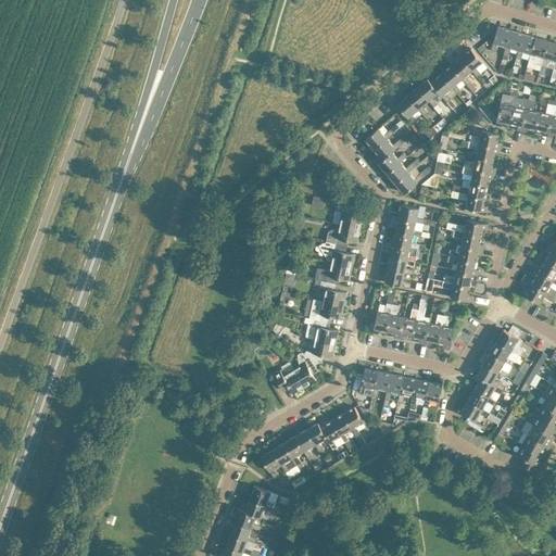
[(491,50),(495,51),(504,54),(506,46),(510,29),(497,25),(491,50)]
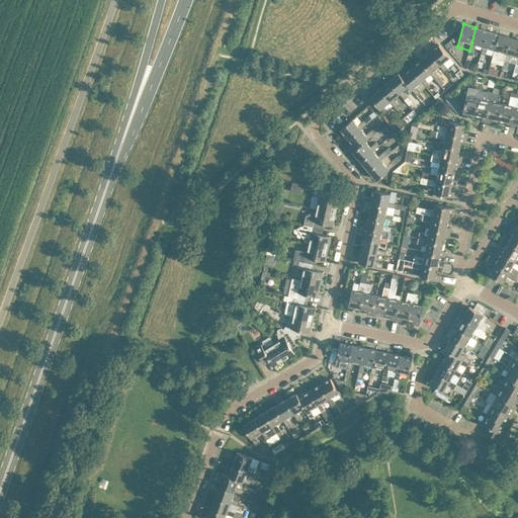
[(471,42),(469,51),(473,52),(476,44),(483,46),(488,30),(476,27),(471,42)]
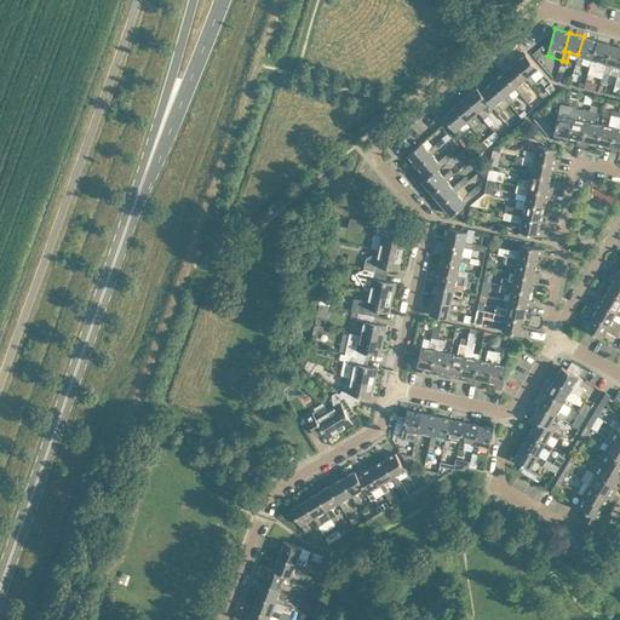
[(584,57),(592,59),(598,40),(584,36),(578,55),(575,63),(581,65),(584,57)]
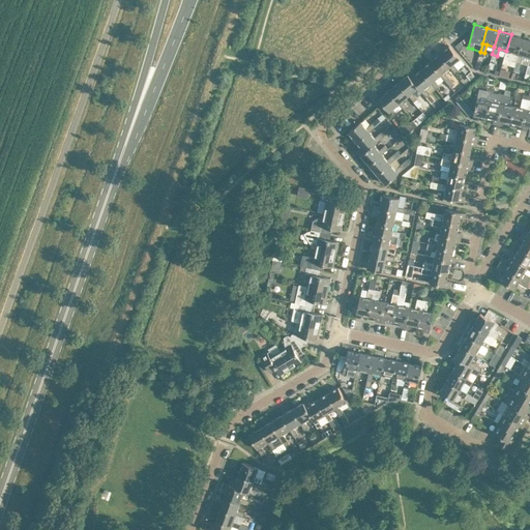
[(506,51),(504,58),(508,59),(516,61),(518,54),(519,54),(523,38),(511,34),(506,51)]
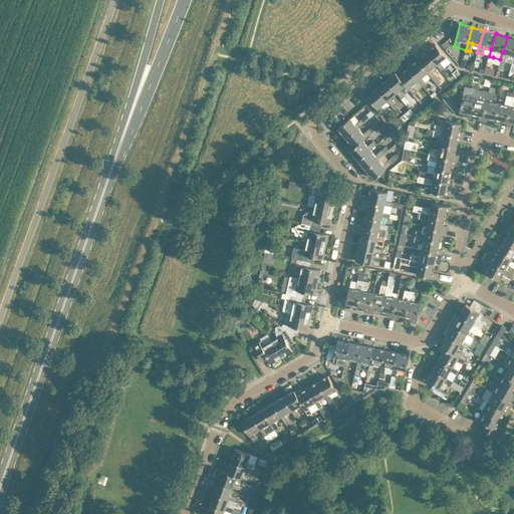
[(502,52),(500,59),(505,61),(507,53),(513,55),(513,38),(507,37),(503,52),(502,52)]
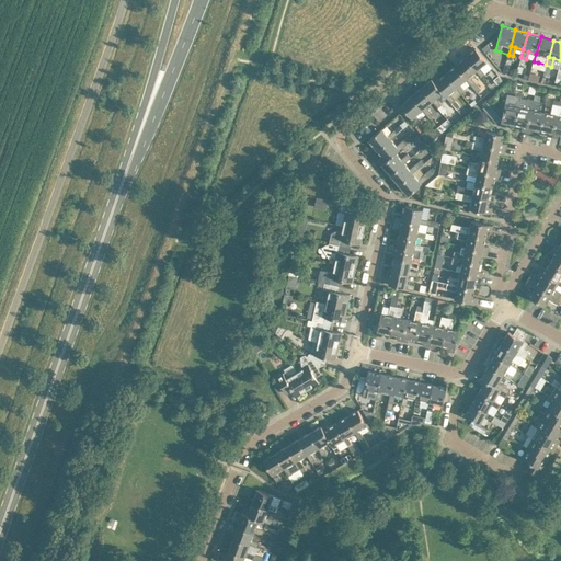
[(465,57),(477,70),(476,70),(481,77),(485,73),(480,67),(487,61),(476,48),(465,57)]
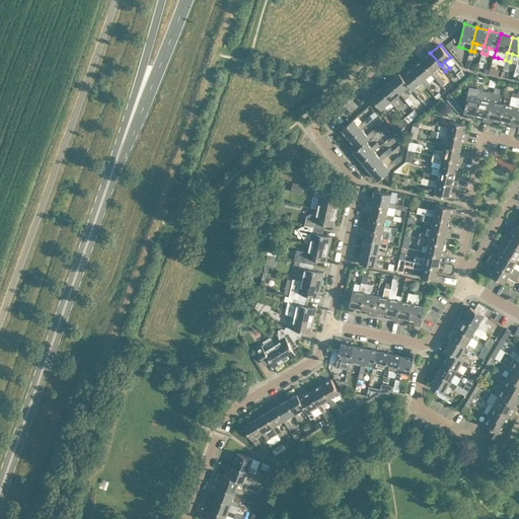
[(445,82),(435,70),(440,65),(441,65),(430,53),(421,61),(431,73),(441,85),(445,82)]
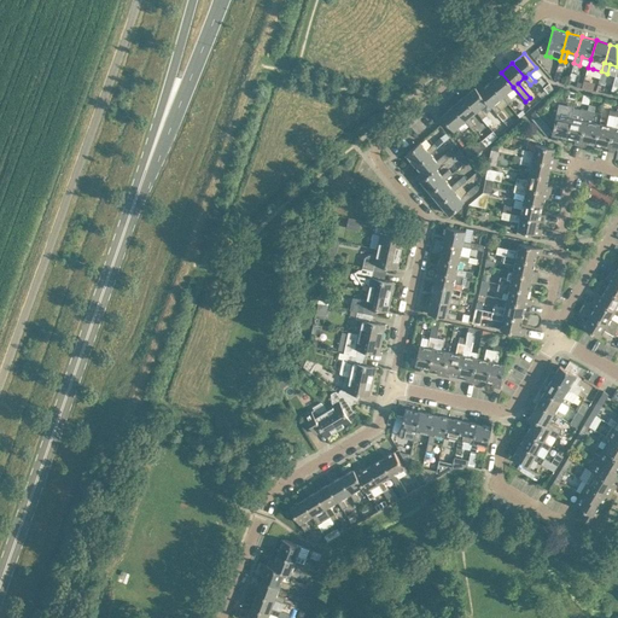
[(513,87),(501,73),(493,80),(511,101),(512,100),(506,93),(513,87)]
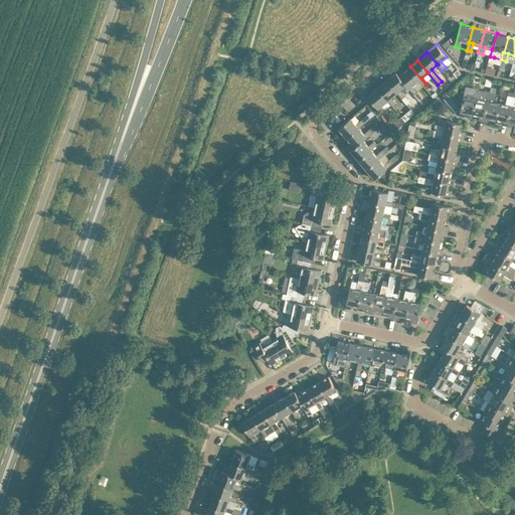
[(410,66),(402,72),(413,84),(418,80),(423,87),(425,84),(410,66)]
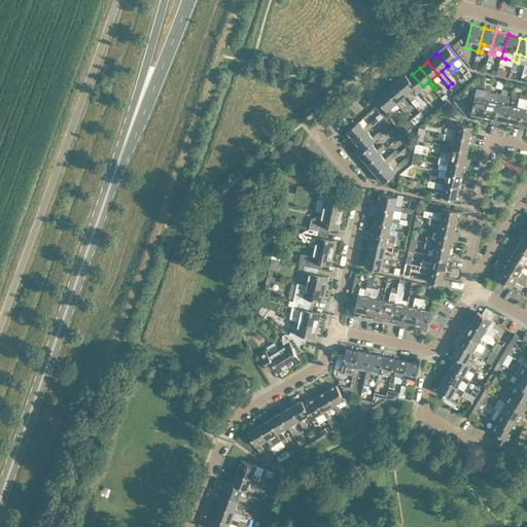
[(496,75),(505,77),(506,70),(498,68),(496,75)]
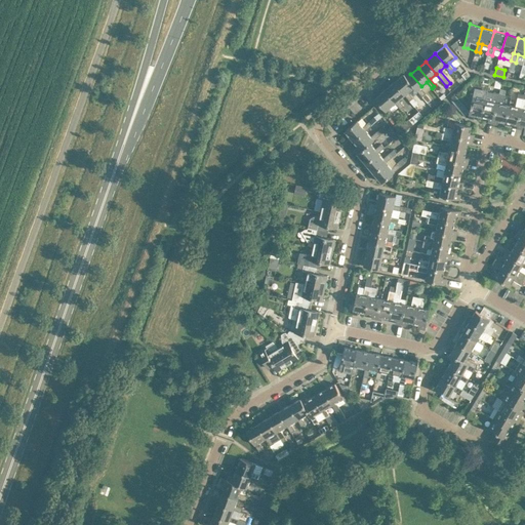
[(467,70),(461,74),(466,79),(471,75),(467,70)]
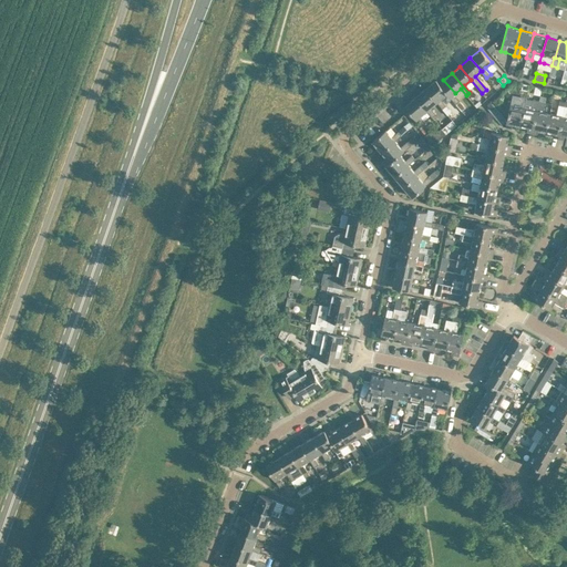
[(451,112),(451,111),(441,99),(446,93),(462,111),(465,107),(454,94),(455,93),(443,80),(440,76),(429,86),(451,112)]
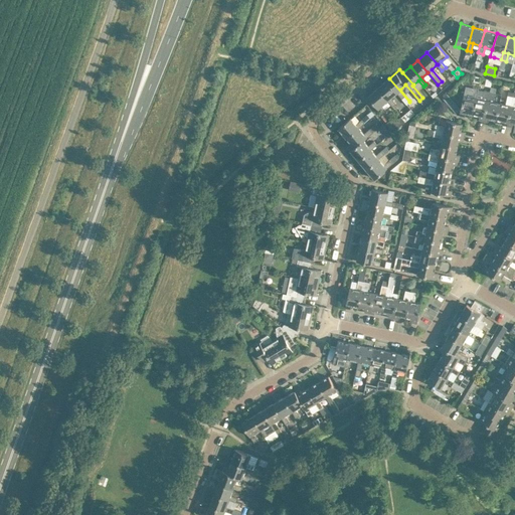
[(389,78),(378,88),(393,106),(396,104),(391,98),(396,93),(406,104),(409,102),(389,78)]
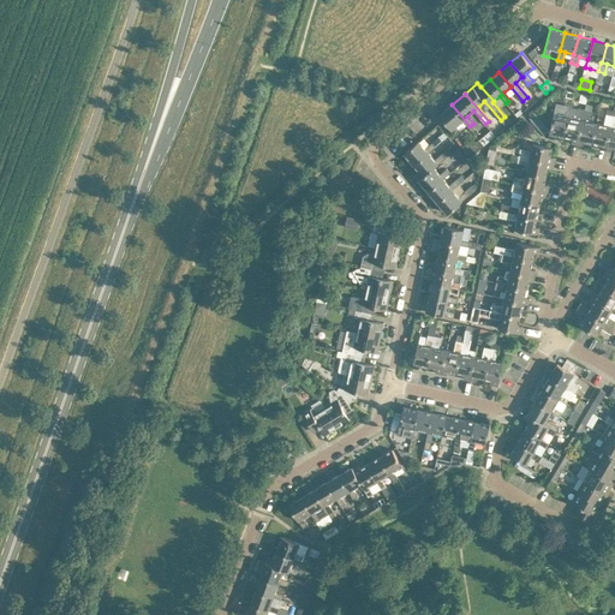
[(572,107),(572,106),(563,103),(561,115),(554,113),(549,137),(555,139),(556,135),(565,136),(568,117),(571,107),(572,107)]
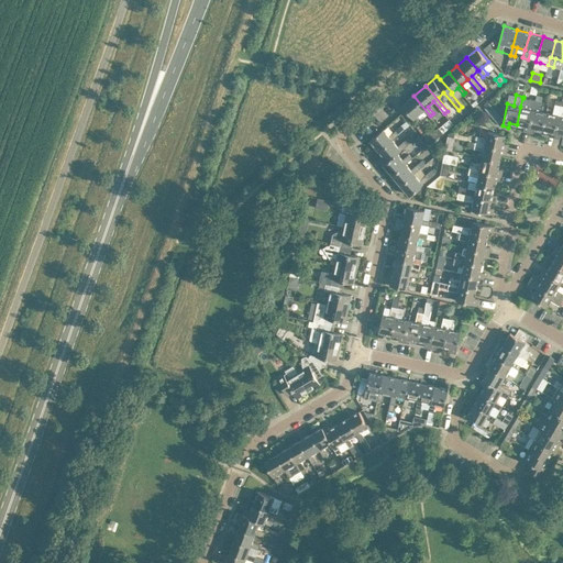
[(542,97),(537,95),(536,99),(529,132),(533,133),(534,129),(542,130),(545,112),(539,111),(541,100),(542,97)]
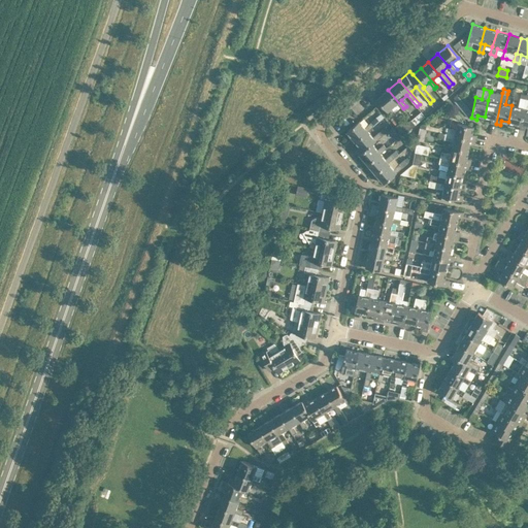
[(391,108),(397,103),(402,109),(403,108),(388,90),(377,99),(393,118),(396,114),(391,108)]
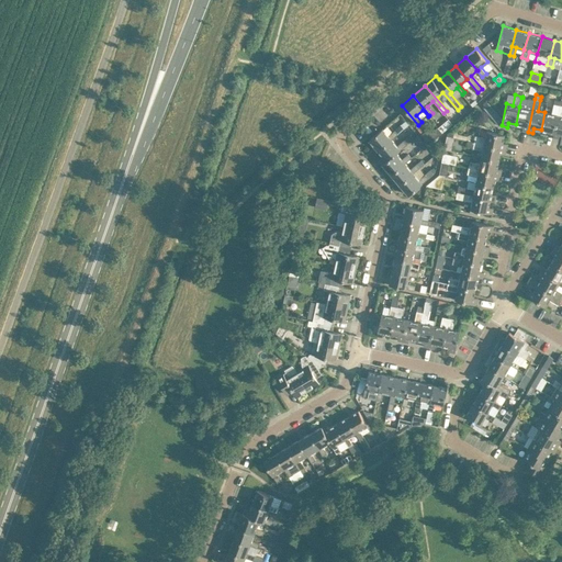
[(528,99),(523,98),(521,98),(519,107),(516,124),(524,126),(523,131),(528,132),(535,99),(528,98),(528,99)]
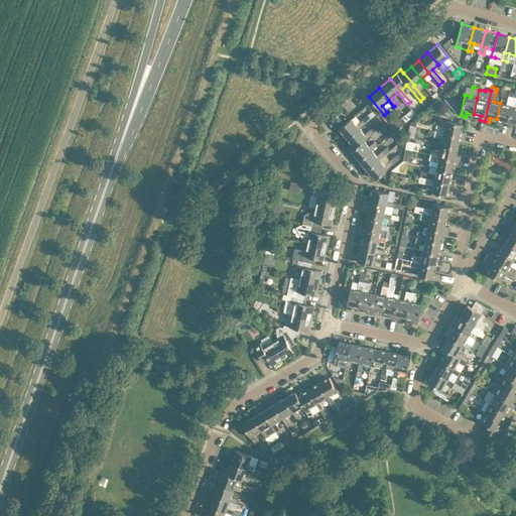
[(515,93),(510,92),(510,95),(508,95),(506,105),(500,103),(497,119),(504,121),(503,125),(507,126),(514,96),(515,93)]
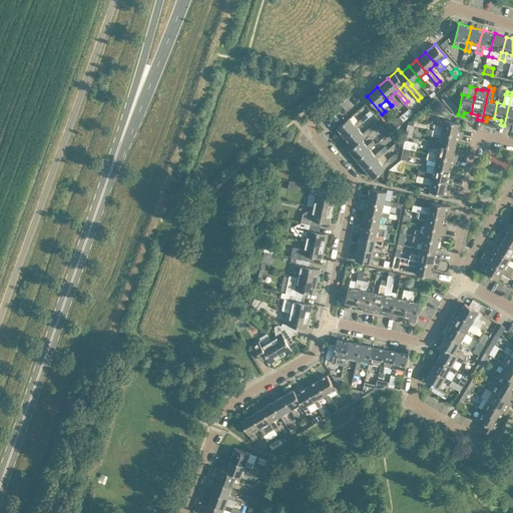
[(511,95),(504,125),(510,126),(511,122),(512,122),(512,92),(511,95)]
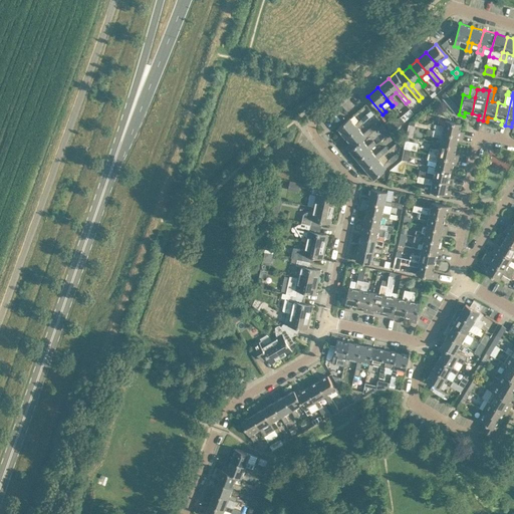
[(410,108),(401,116),(405,121),(414,113),(410,108)]
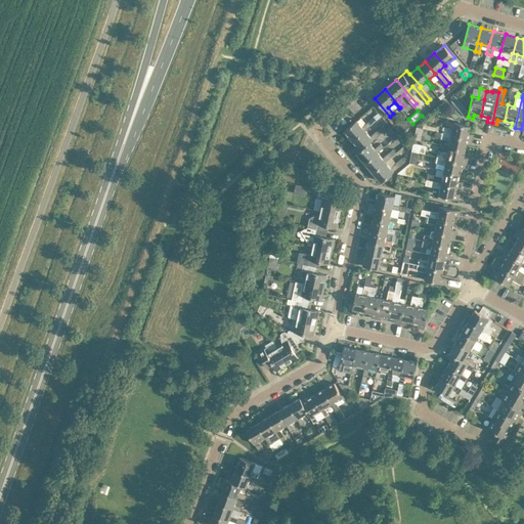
[(344,130),(351,138),(379,115),(378,113),(362,126),(356,120),(344,130)]
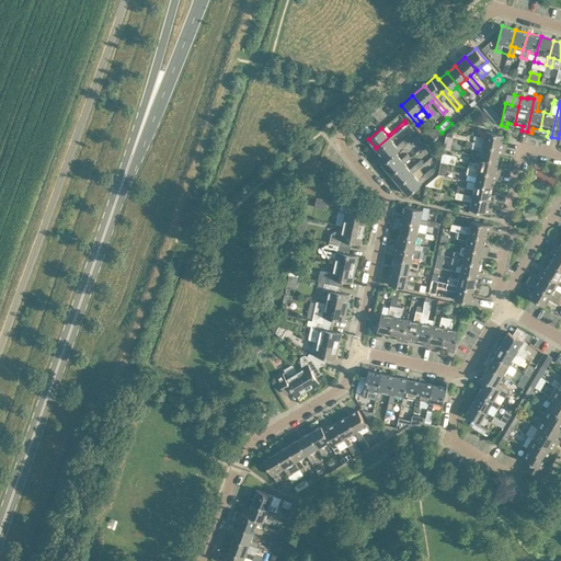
[(408,125),(405,123),(376,148),(382,157),(397,145),(391,139),(408,125)]
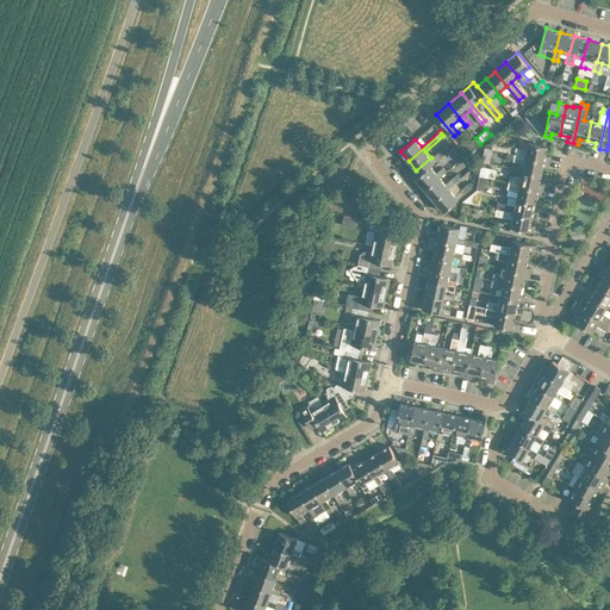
[(466,155),(480,144),(475,138),(468,144),(465,139),(458,145),(466,155)]
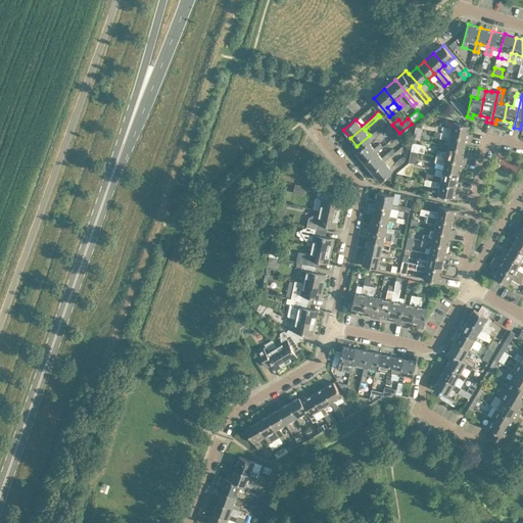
[(442,126),(441,132),(471,138),(472,134),(468,133),(470,125),(454,122),(453,128),(442,126)]
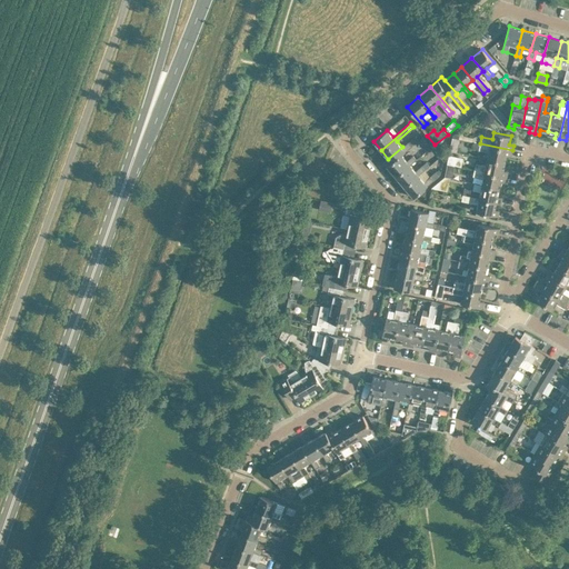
[(417,141),(422,148),(428,143),(422,137),(417,141)]
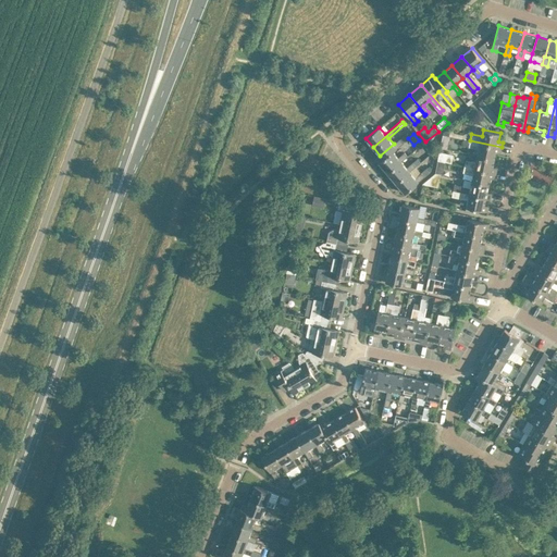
[(380,156),(375,158),(385,170),(405,153),(405,152),(398,158),(394,151),(404,143),(400,139),(394,145),(394,144),(380,156)]
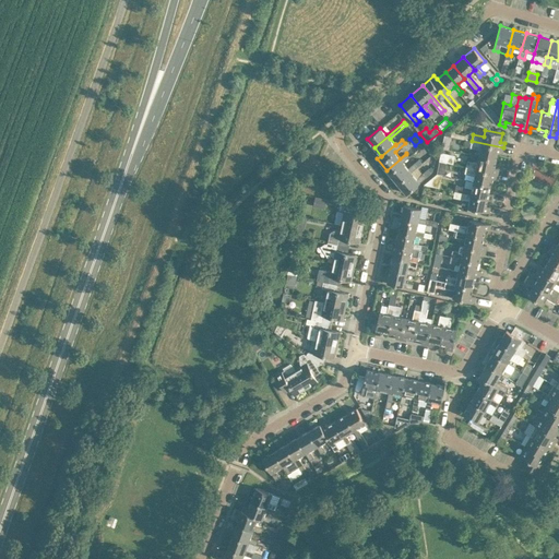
[(466,140),(465,145),(470,146),(470,147),(480,150),(478,156),(496,159),(498,152),(502,153),(503,147),(472,141),(466,140)]
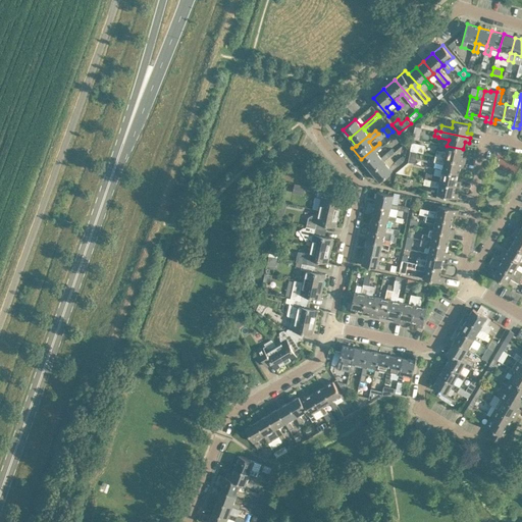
[(410,150),(417,152),(423,153),(425,145),(412,142),(410,150)]
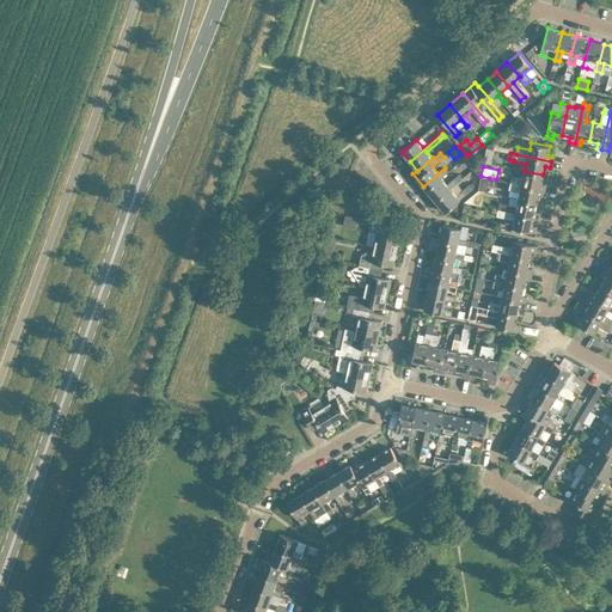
[(460,177),(459,175),(447,184),(441,177),(448,172),(445,169),(423,187),(434,200),(460,177)]
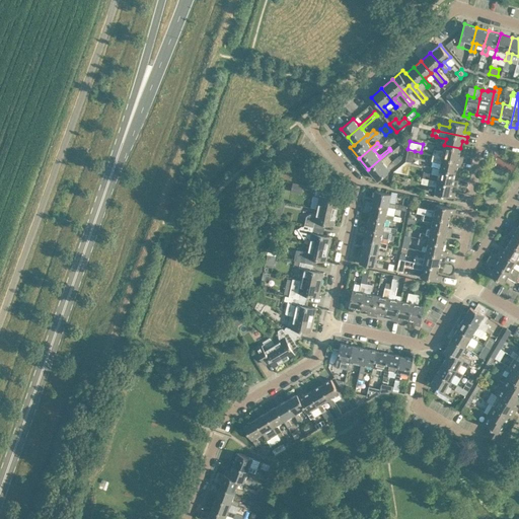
[(459,155),(460,148),(444,145),(443,150),(434,148),(433,154),(462,160),(463,156),(459,155)]
